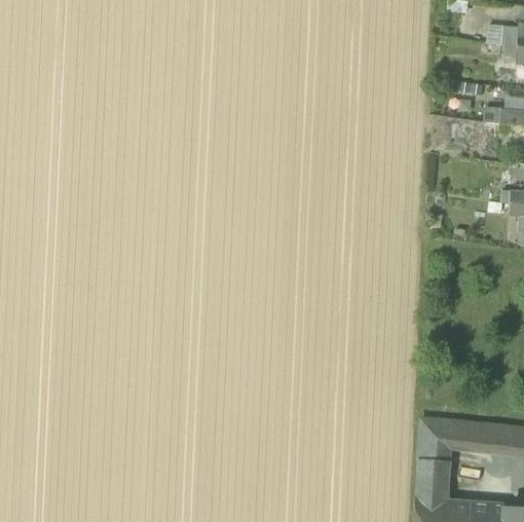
[(448,0),(447,11),(468,12),(469,0),(448,0)]
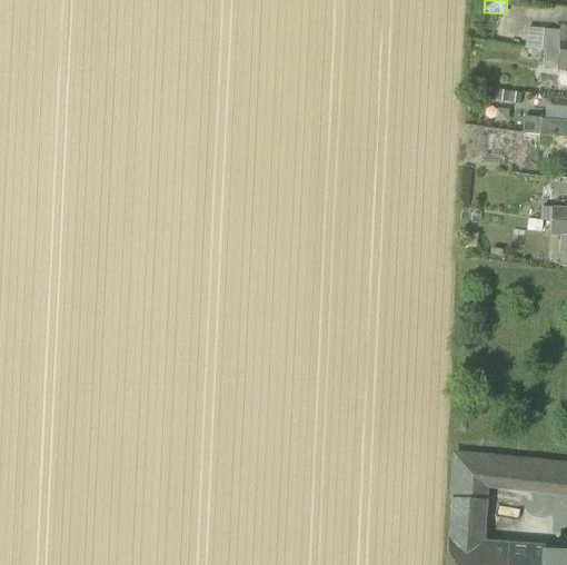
[(547,48),(548,29),(528,27),(527,45),(546,48),(547,48)]
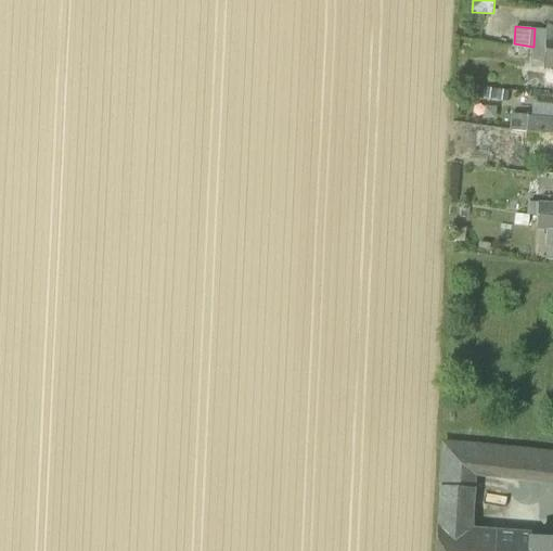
[(535,28),(534,47),(545,48),(552,48),(552,33),(549,33),(550,29),(547,29),(535,28)]
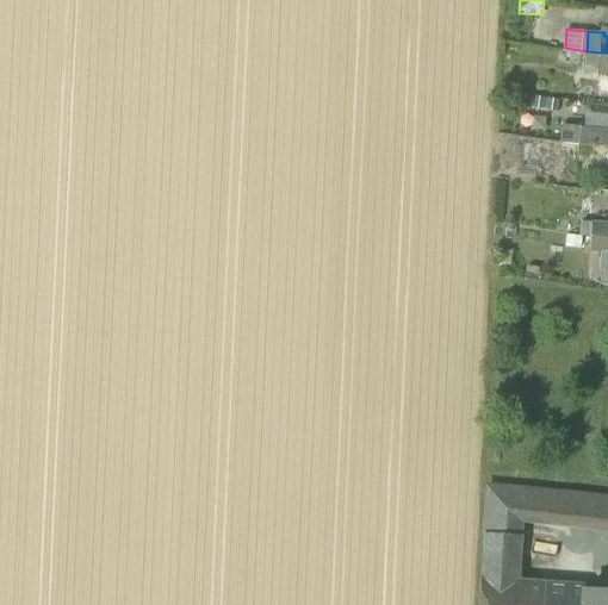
[(607,52),(600,52),(587,51),(585,51),(585,70),(599,72),(607,72),(607,52)]
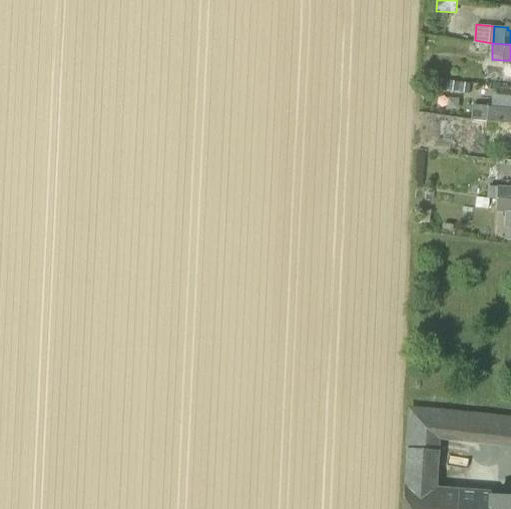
[(510,94),(493,93),(492,107),(510,109),(510,94)]
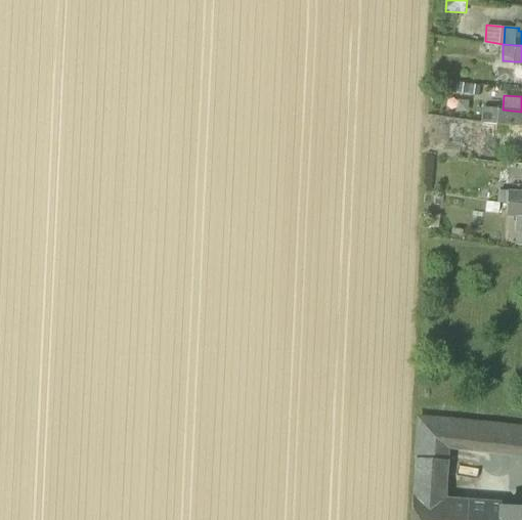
[(481,121),(497,123),(499,110),(499,106),(483,104),(481,121)]
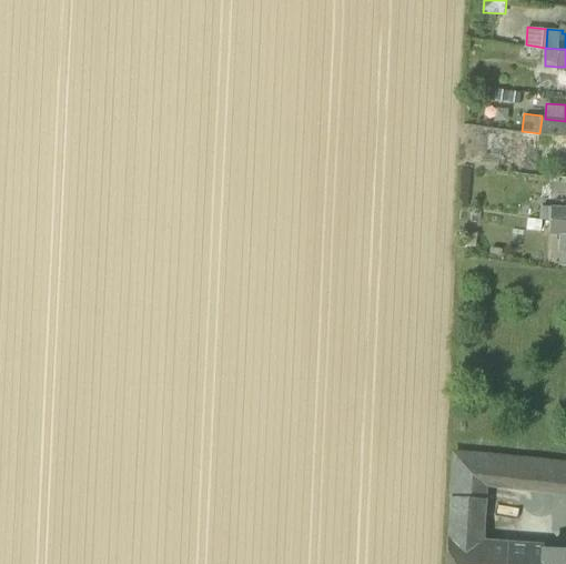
[(542,119),(539,133),(565,134),(565,121),(545,119),(542,119)]
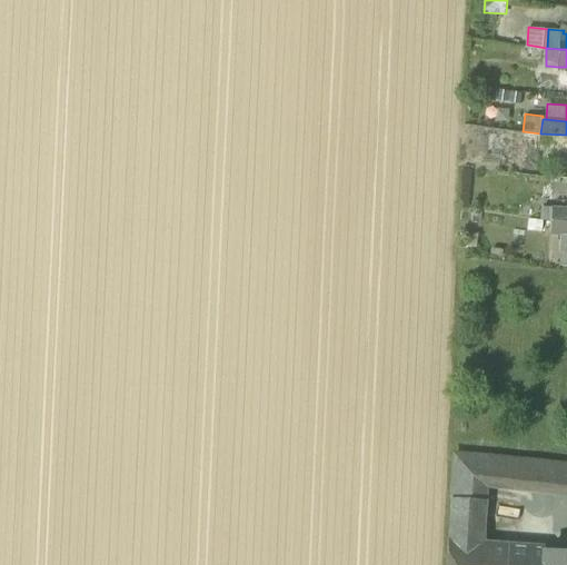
[(539,154),(566,155),(566,135),(540,134),(539,154)]
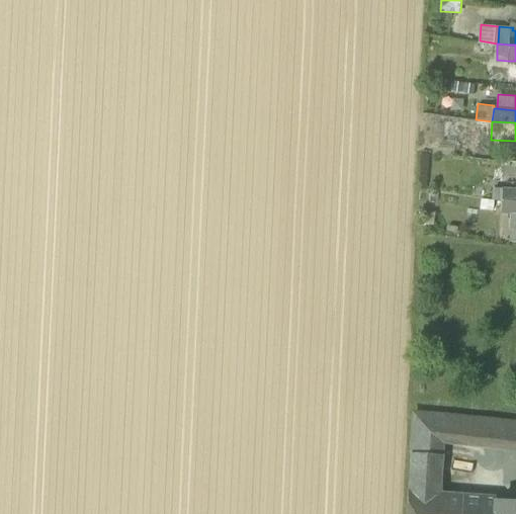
[(493,198),(502,199),(503,186),(495,186),(493,198)]
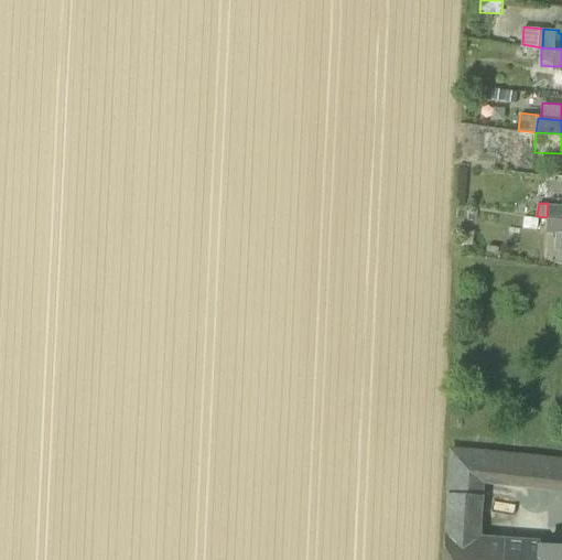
[(561,204),(548,203),(547,217),(561,217),(561,204)]
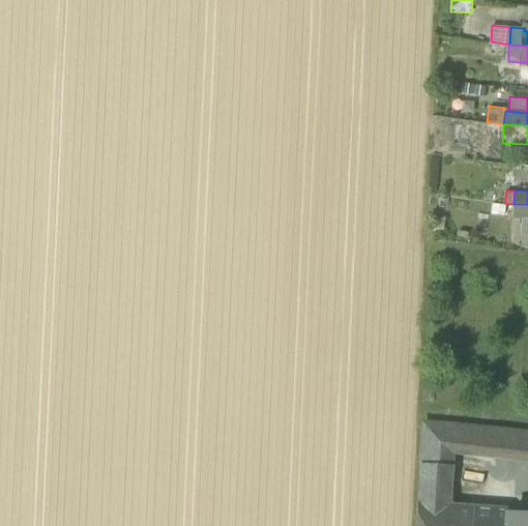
[(527,204),(514,204),(512,216),(523,216),(527,216),(527,204)]
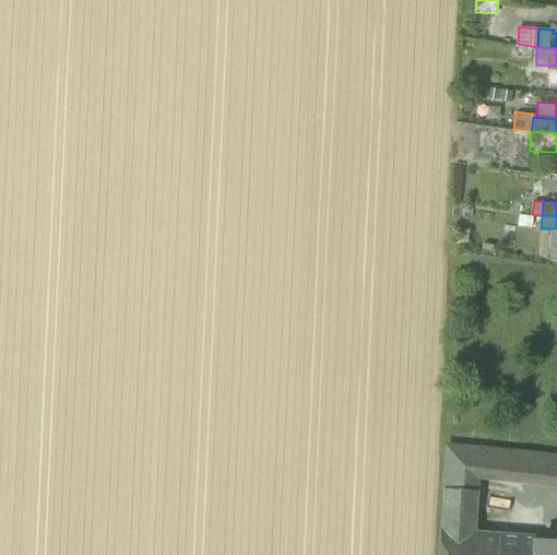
[(556,453),(448,444),(445,487),(480,489),(481,477),(556,486),(556,453)]
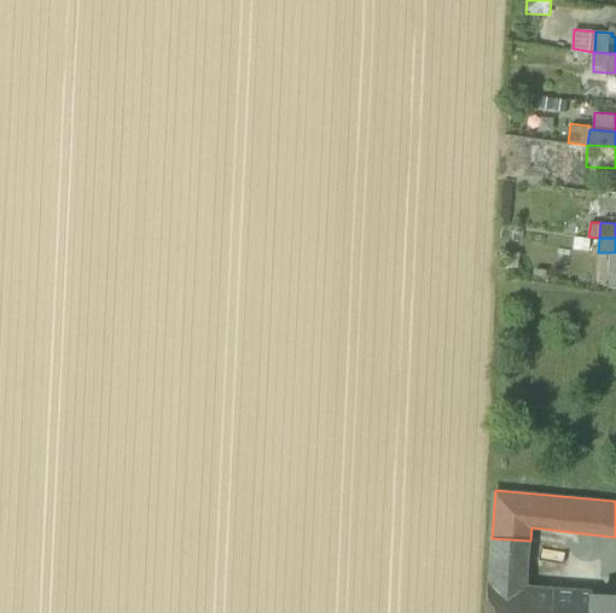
[(492,538),(488,589),(527,593),(530,541),(492,538)]
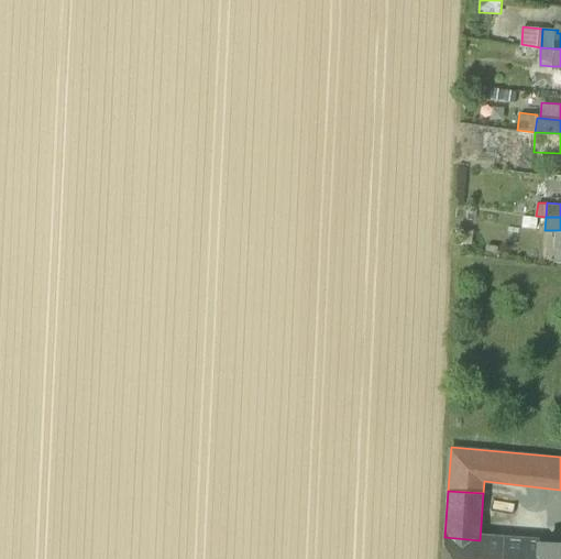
[(538,558),(540,545),(480,540),(444,537),(442,558),(538,558)]
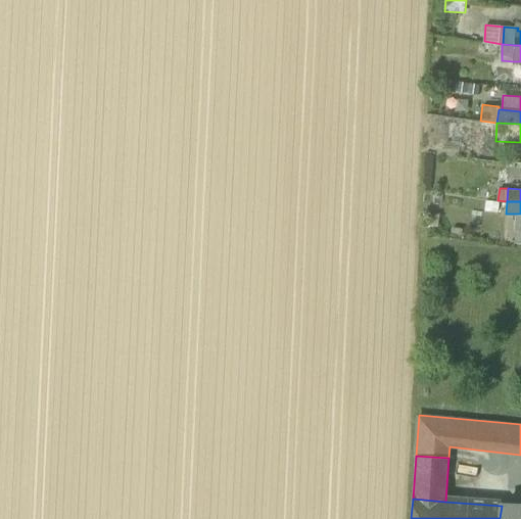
[(500,518),(520,518),(520,507),(502,506),(500,518)]
